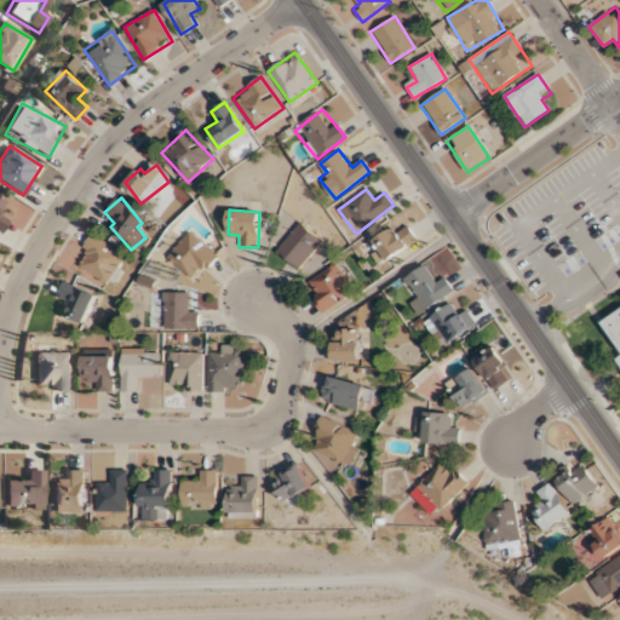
[(321,240),(298,223),(276,253),(298,270),(321,240)]
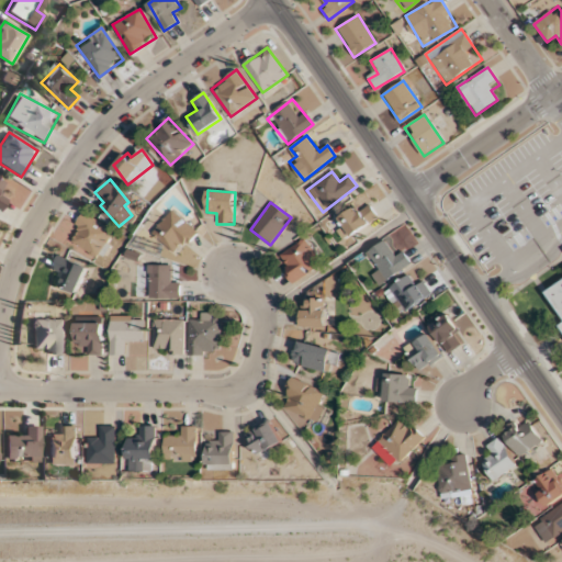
[(198,232),(172,210),(152,234),(176,256),(198,232)]
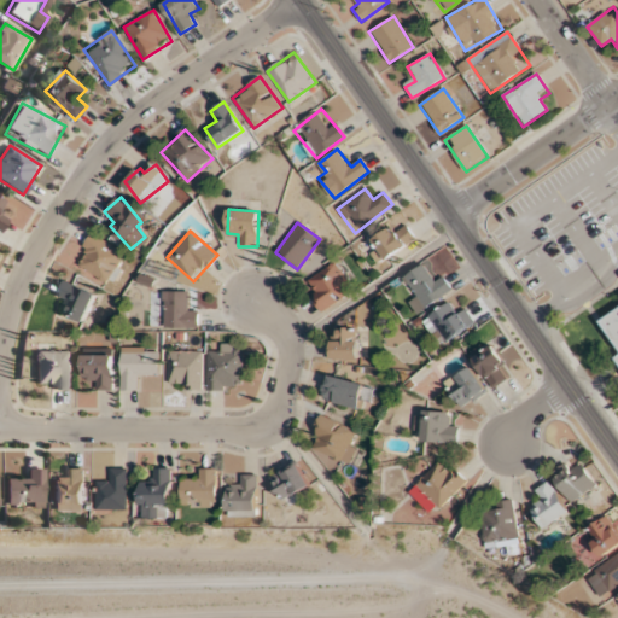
[(74,261),(105,284),(124,256),(93,233),(74,261)]
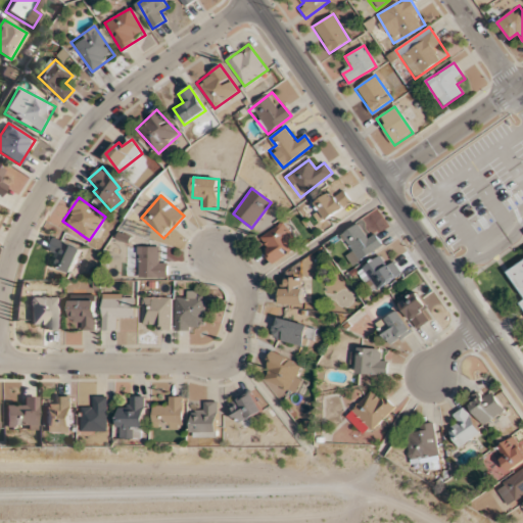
[(273,263),(298,244),(282,223),(257,240),(273,263)]
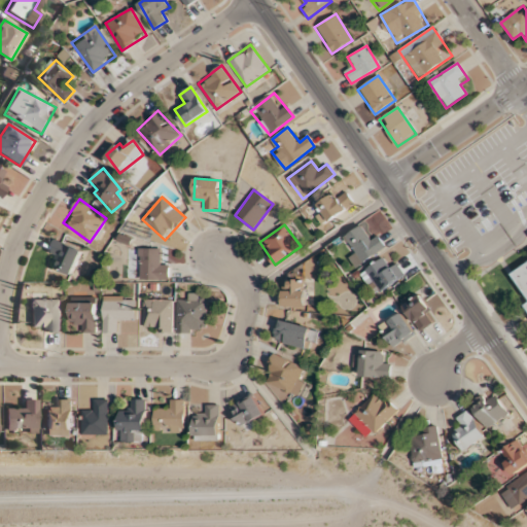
[(356,268),(384,246),(372,231),(365,236),(358,226),(345,237),(356,252),(349,257),(356,268)]
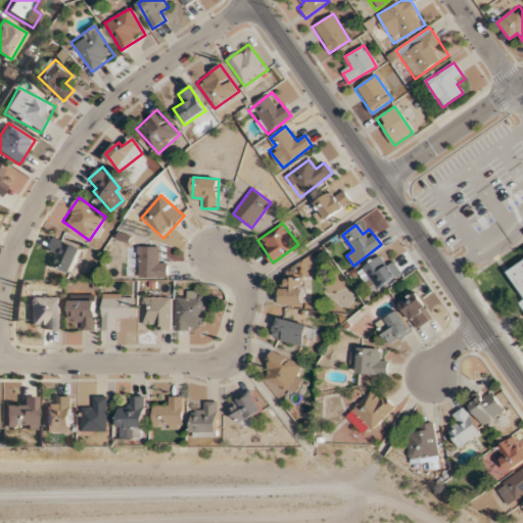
[(70,273),(82,249),(54,236),(47,250),(55,254),(51,264),(70,273)]
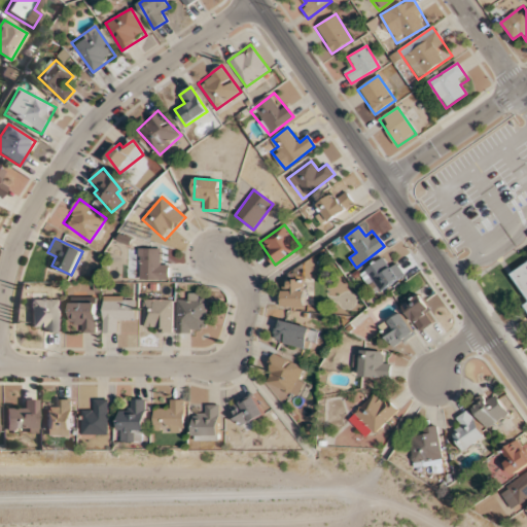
[(168,260),(160,260),(160,248),(139,248),(139,280),(168,280),(168,260)]
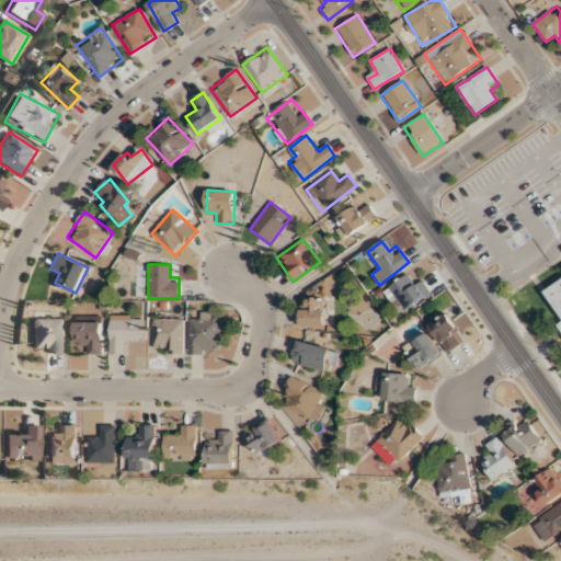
[(420,281),(414,284),(407,274),(385,292),(401,313),(428,293),(420,281)]
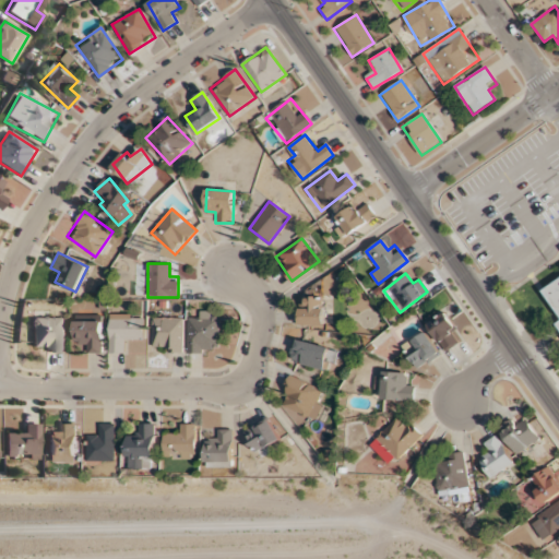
[(558,278),(543,289),(558,314),(558,321),(557,323),(558,326),(558,278)]
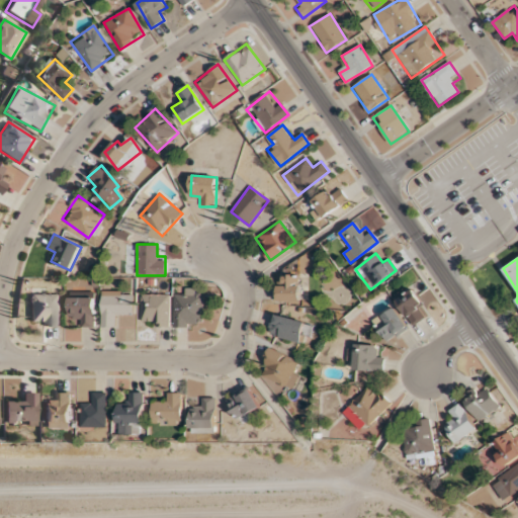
[(277,303),(298,303),(298,275),(277,275),(277,303)]
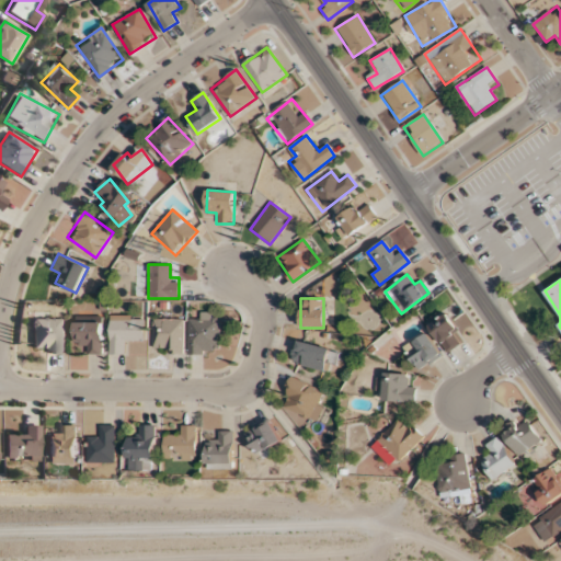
[(430,324),(443,352),(464,341),(449,313),(430,324)]
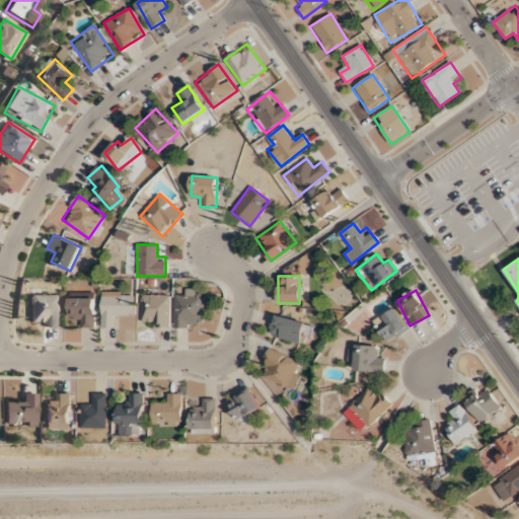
[(173,327),(204,327),(204,291),(173,291),(173,327)]
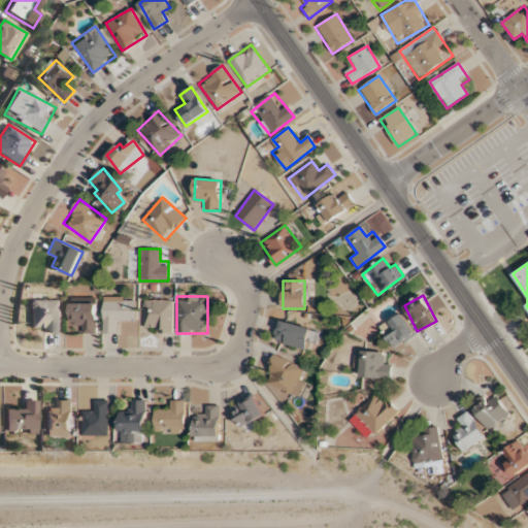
[(103,333),(117,333),(117,323),(135,323),(135,297),(103,297),(103,333)]
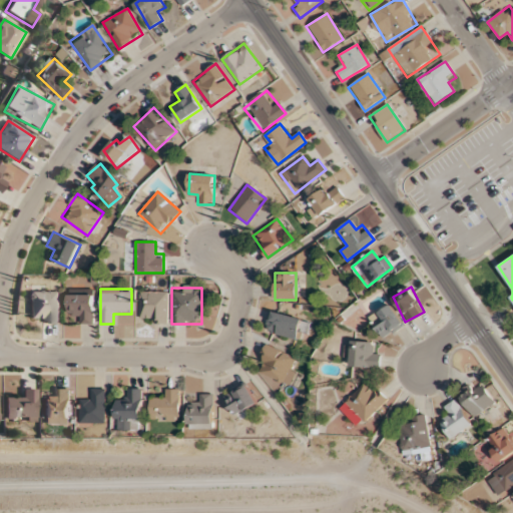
[(167,323),(167,292),(140,292),(140,323),(167,323)]
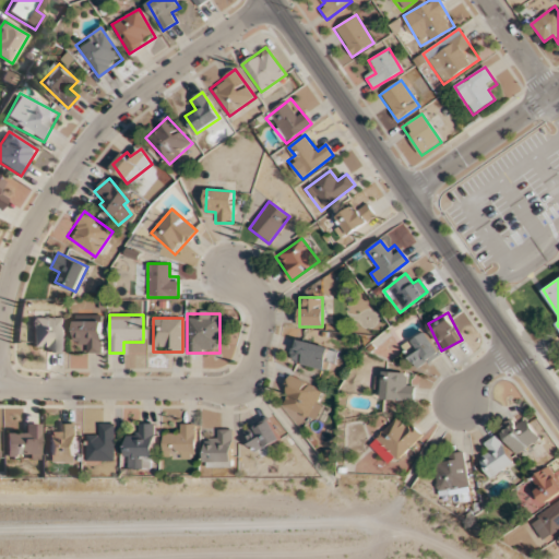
[(32,319),(32,352),(63,352),(63,319),(32,319)]
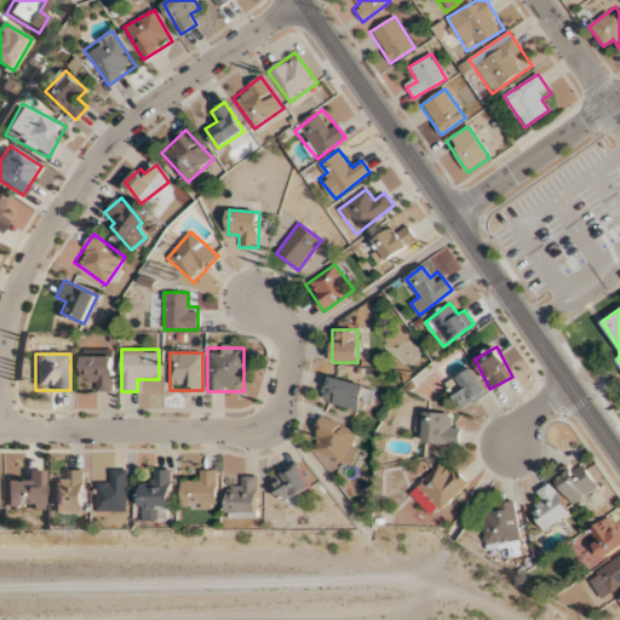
[(446,385),(464,411),(489,392),(471,367),(446,385)]
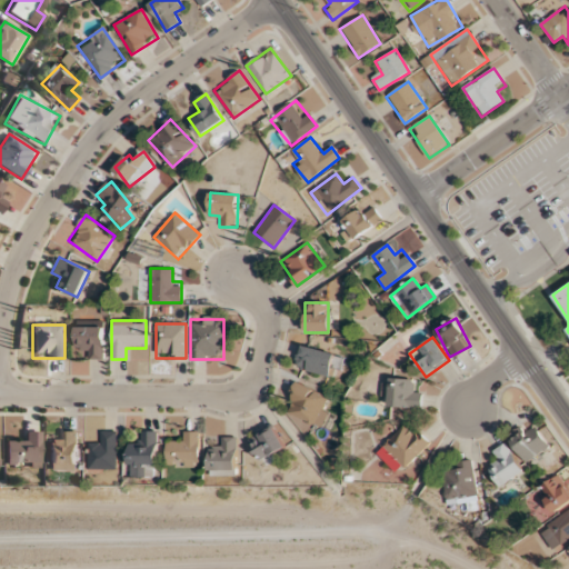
[(293,369),(335,378),(339,355),(299,346),(293,369)]
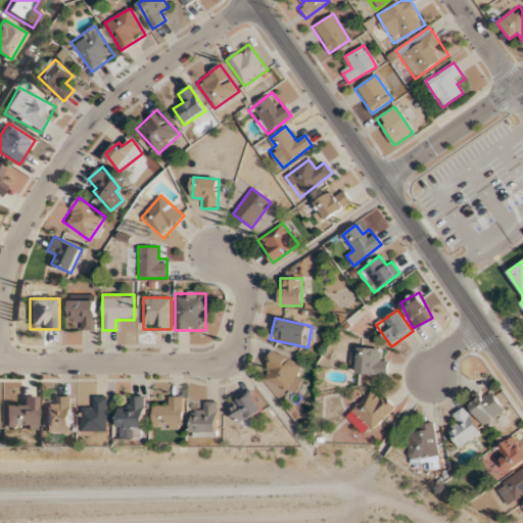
[(387,360),(379,359),(380,349),(360,347),(357,373),(385,376),(387,360)]
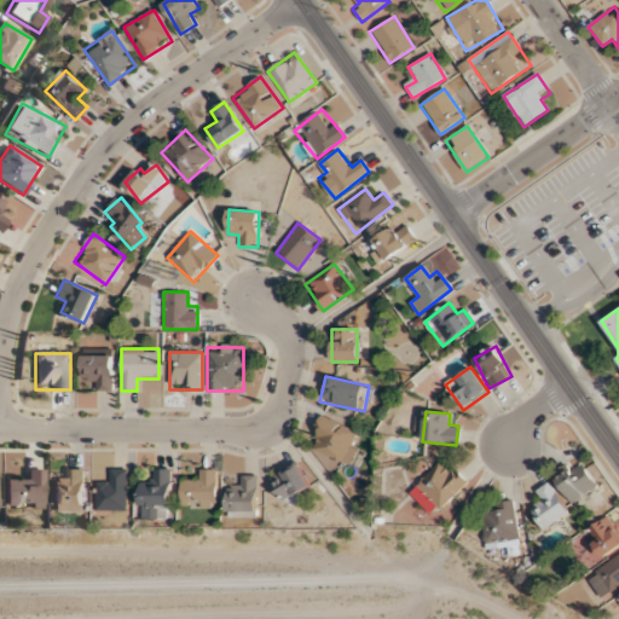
[(354,468),(362,450),(351,446),(357,431),(323,416),(308,449),(354,468)]
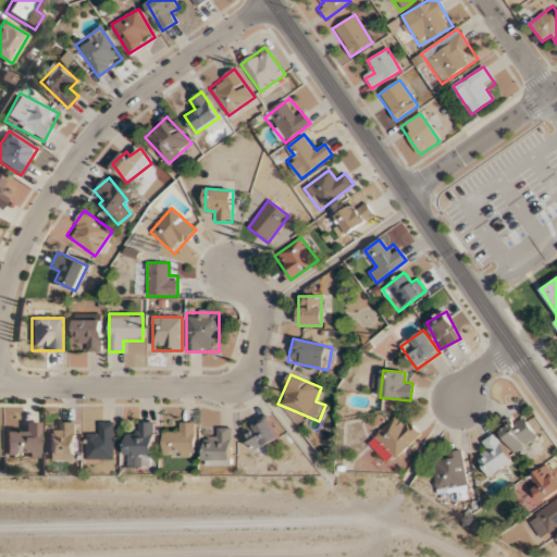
[(420,434),(395,413),(374,438),(399,459),(420,434)]
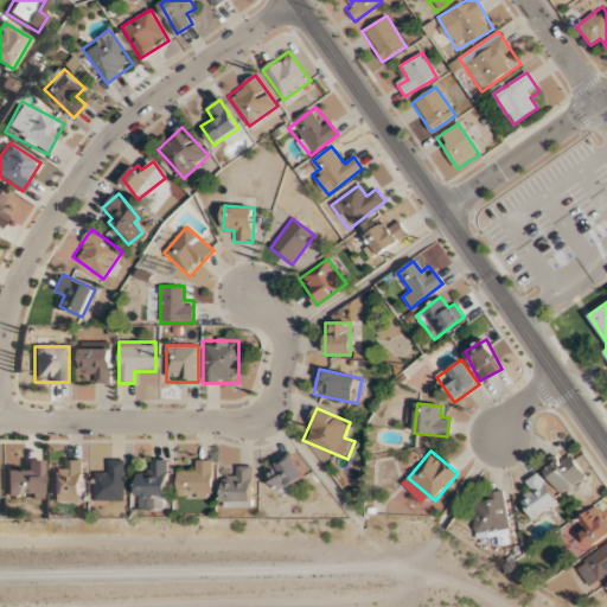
[(586,479),(570,453),(544,468),(558,494),(586,479)]
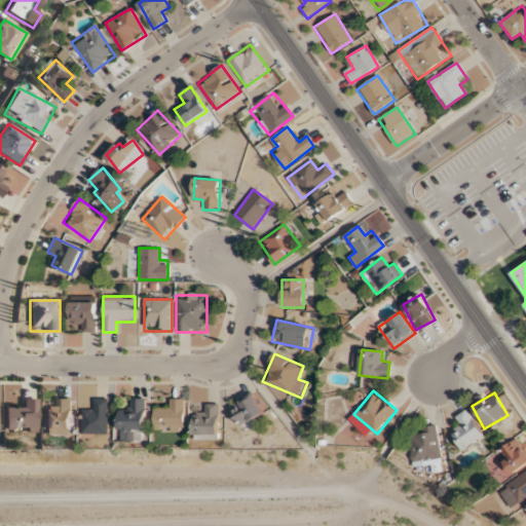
[(263,416),(254,395),(230,405),(238,425),(263,416)]
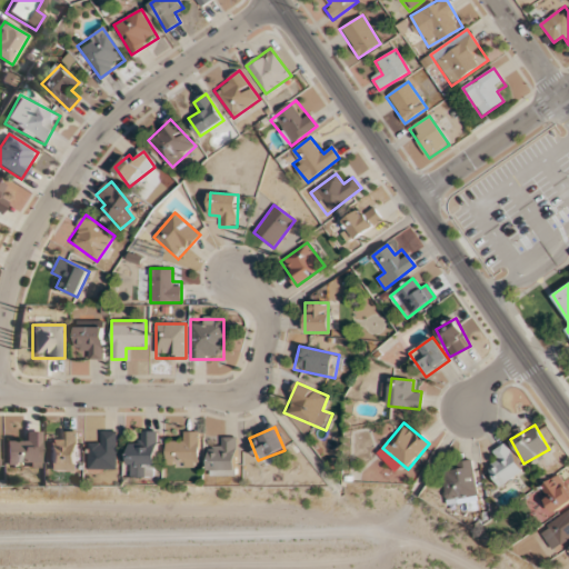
[(77,430),(59,430),(59,440),(48,440),(48,470),(77,470),(77,430)]
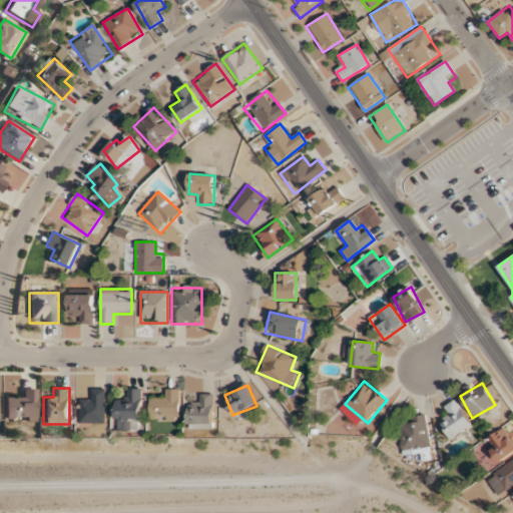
[(4,420),(36,420),(36,389),(25,389),(25,398),(4,398),(4,420)]
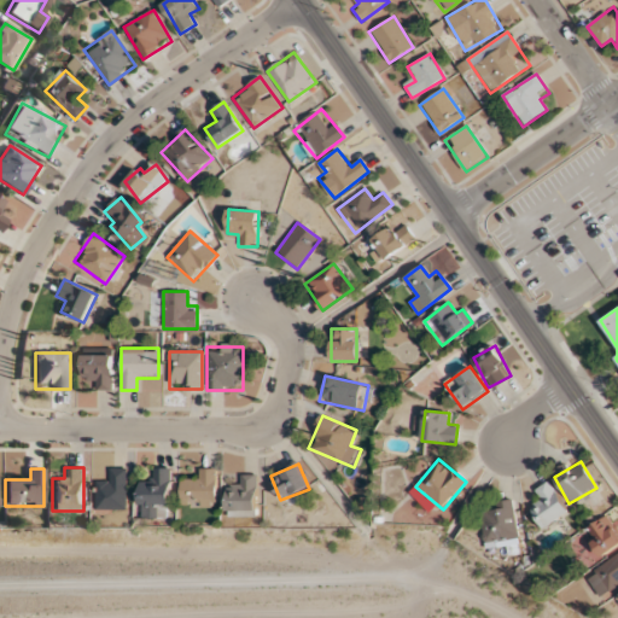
[(95,511),(127,511),(127,468),(108,468),(108,482),(95,482),(95,511)]
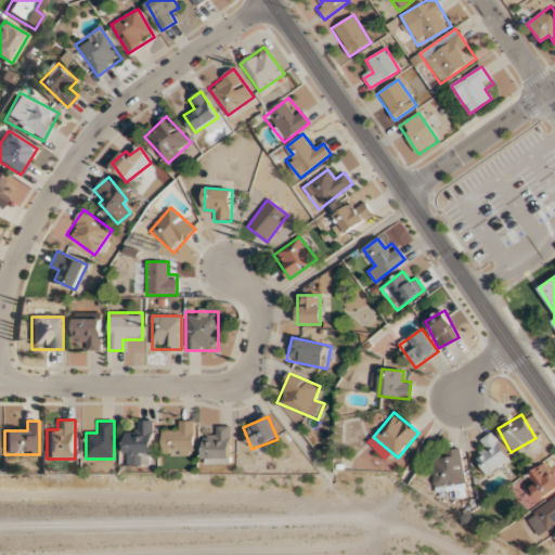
[(153,421),(134,421),(134,431),(126,431),(126,466),(153,466),(153,421)]
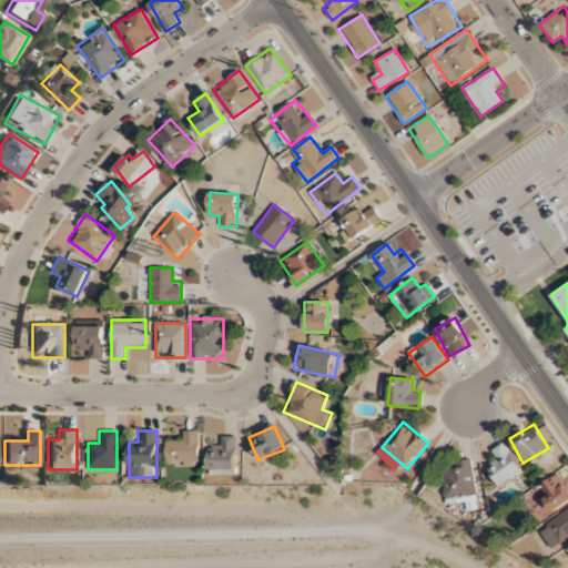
[(199,430),(178,430),(178,443),(165,443),(165,466),(199,466),(199,430)]
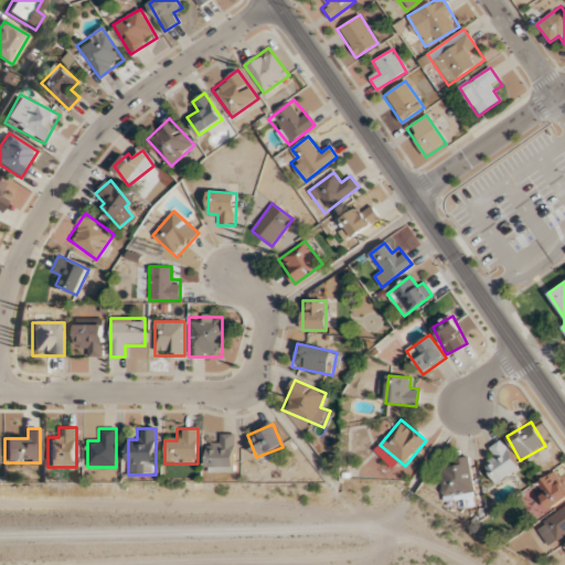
[(235,435),(220,435),(220,445),(209,445),(209,472),(235,472),(235,435)]
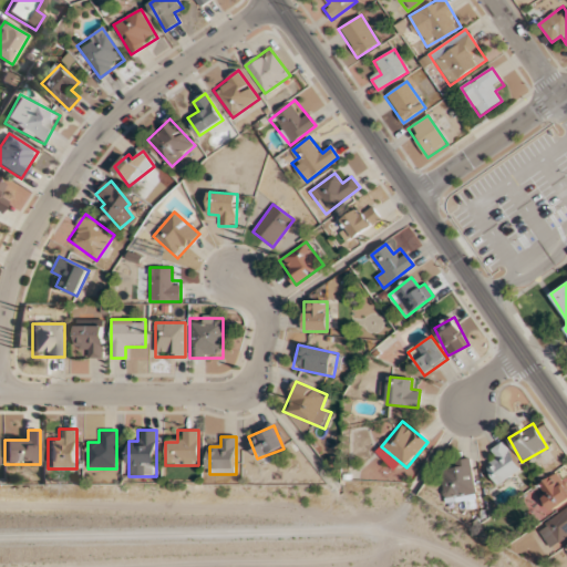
[(487,454),(493,462),(485,468),(498,486),(522,468),(503,442),(487,454)]
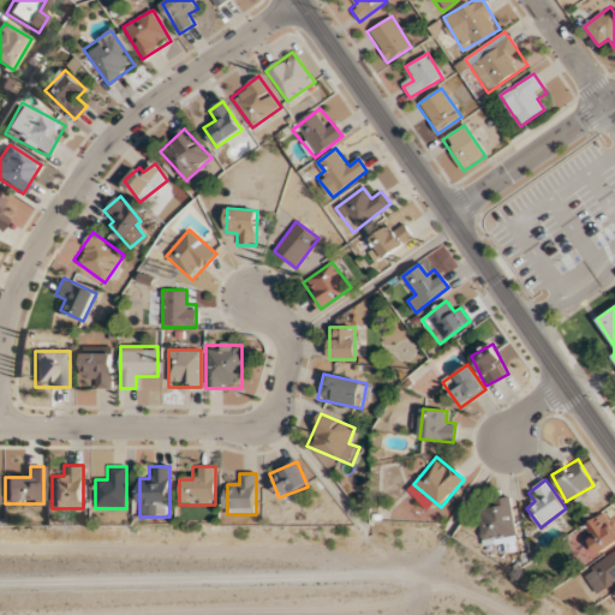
[(515,538),(508,499),(477,503),(483,544),(515,538)]
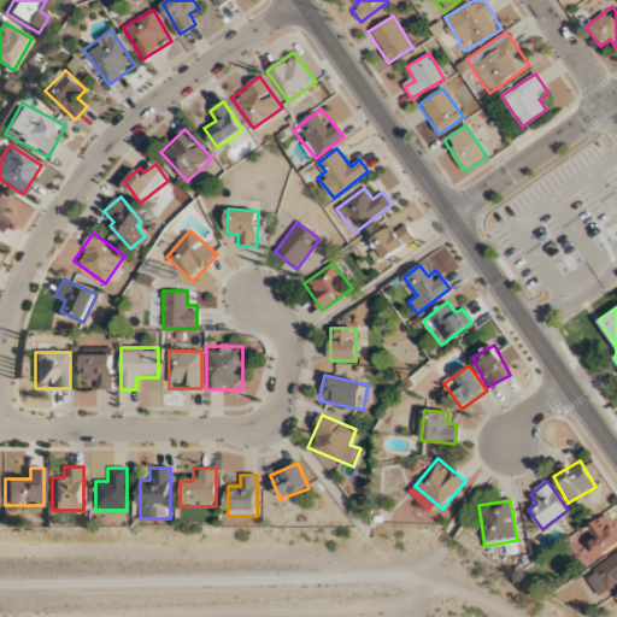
[(616,545),(616,528),(606,513),(583,532),(601,556),(616,545)]
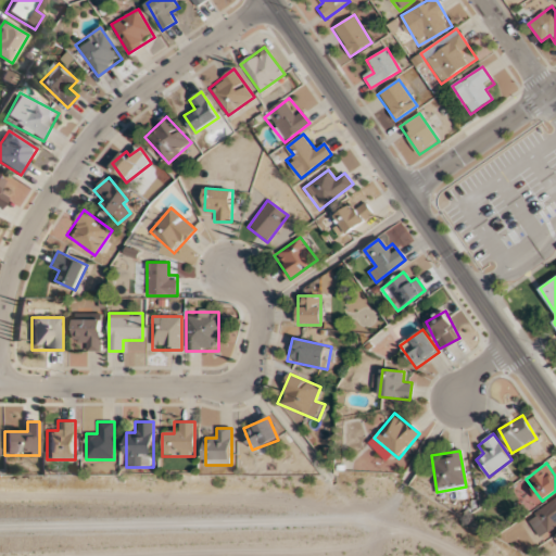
[(541,540),(555,528),(555,497),(527,520),(541,540)]
